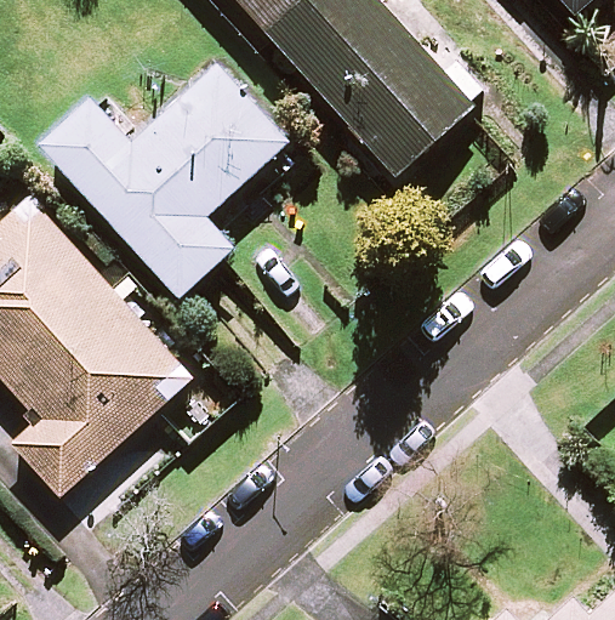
[(470,112),(370,0),(234,0),(393,180),(470,112)]
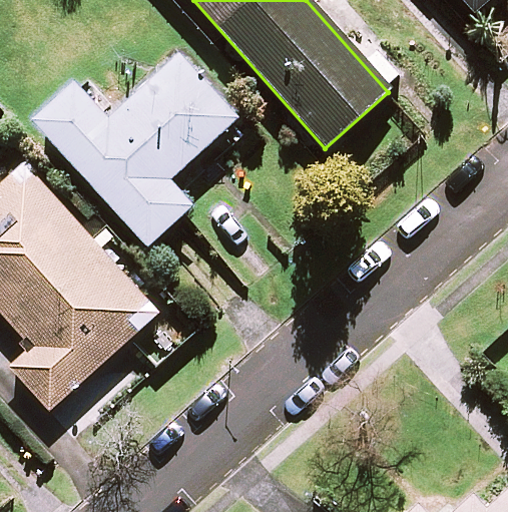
[(460,0),(472,14),(489,0),(460,0)]
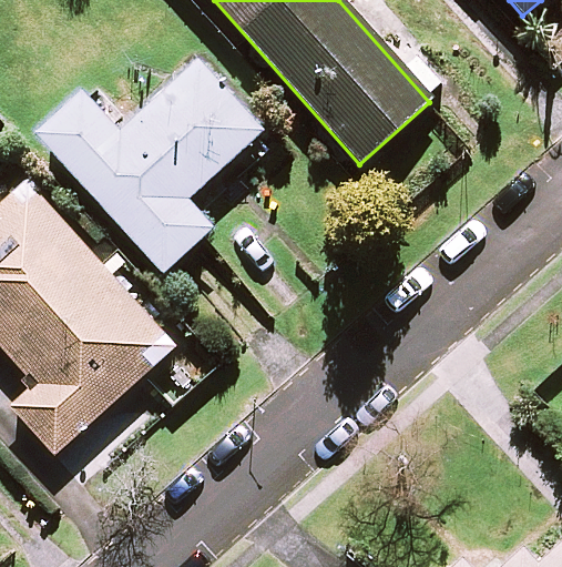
[(261,132),(196,61),(120,132),(84,93),(38,135),(163,273),(212,229),(186,201),(261,132)]
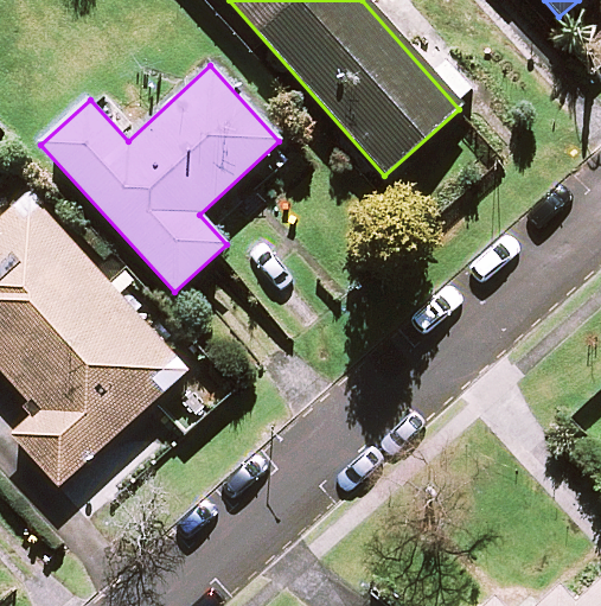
[(186,369),(29,198),(0,224),(0,369),(39,412),(12,435),(58,485),(186,369)]
